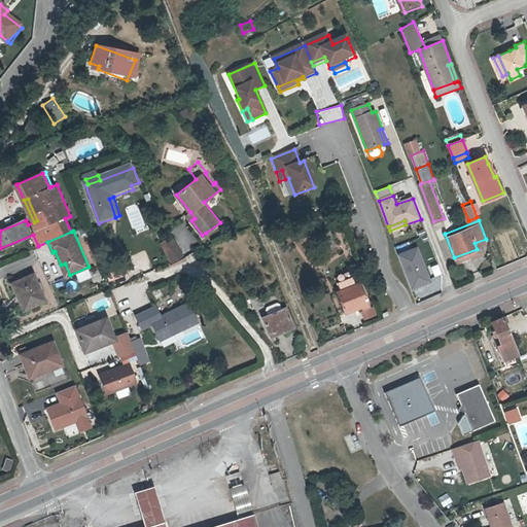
[(171,236),(161,243),(172,260),(183,254),(171,236)]
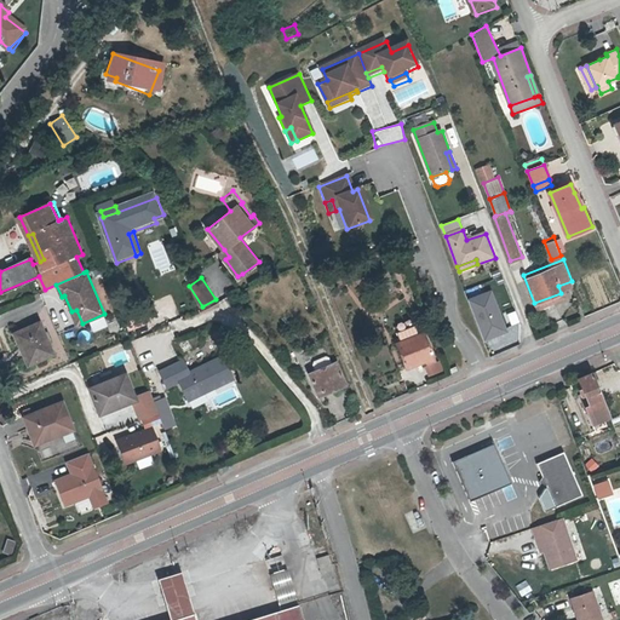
[(493,292),(470,300),(487,340),(507,332),(493,292)]
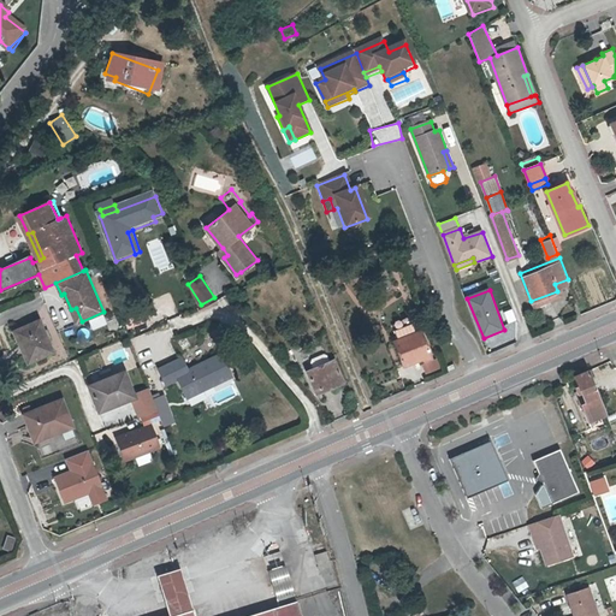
[(126,329),(148,321),(143,311),(123,318),(126,329)]
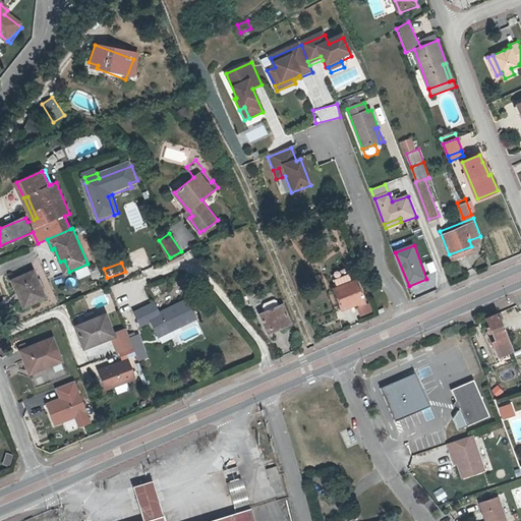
[(20,275),(22,281),(13,285),(23,306),(45,296),(33,270),(20,275)]
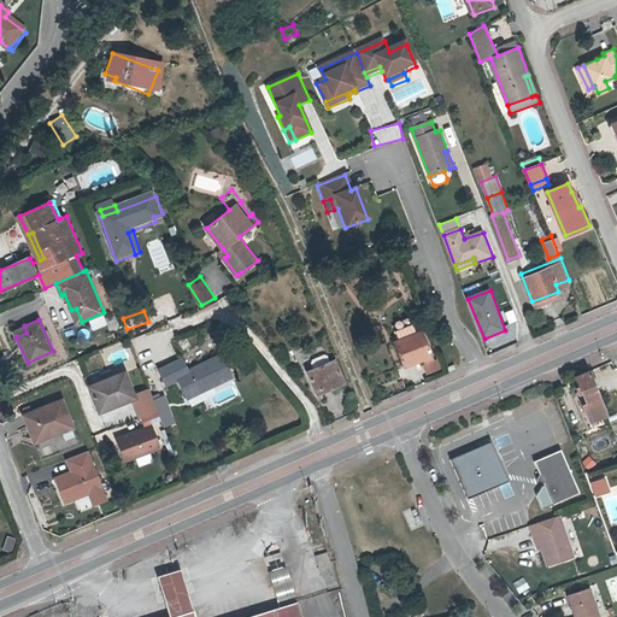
[(399,329),(403,339),(398,340),(406,365),(434,356),(425,330),(421,333),(417,323),(399,329)]
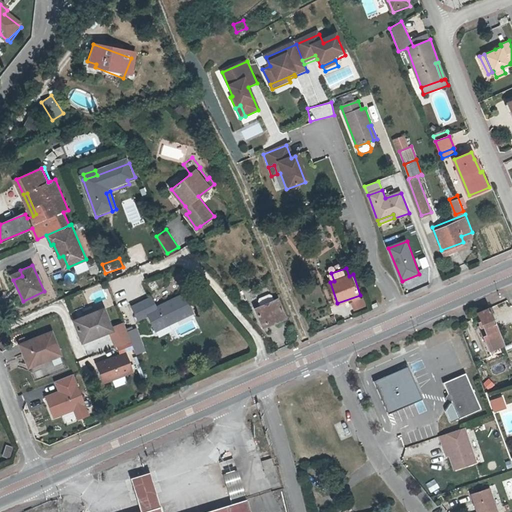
[(258,298),(257,301),(259,307),(254,309),(262,327),(285,317),(277,299),(274,301),(271,295),(269,294),(258,298)]
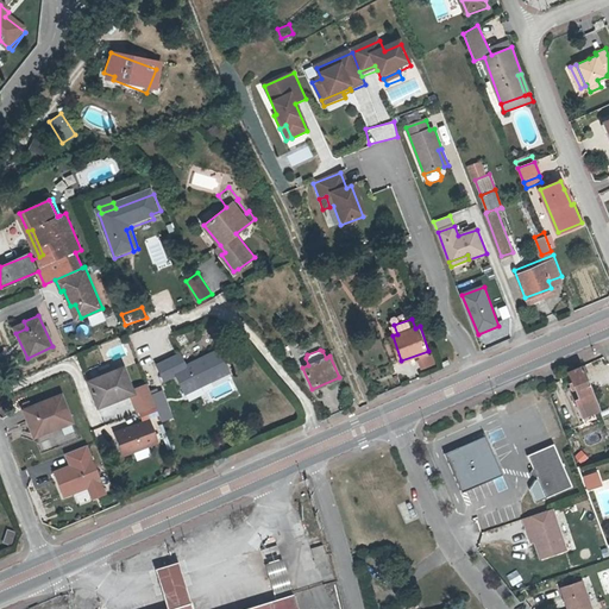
[(221,357),(187,368),(183,356),(159,364),(164,380),(176,376),(181,391),(209,382),(211,387),(230,380),(221,357)]
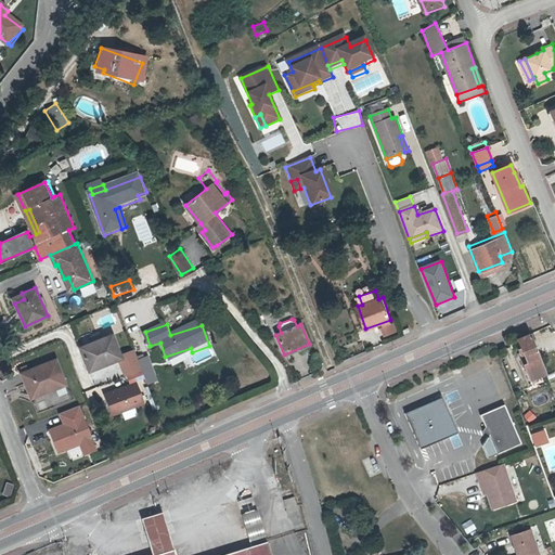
[(398,332),(395,324),(383,328),(386,335),(398,332)]
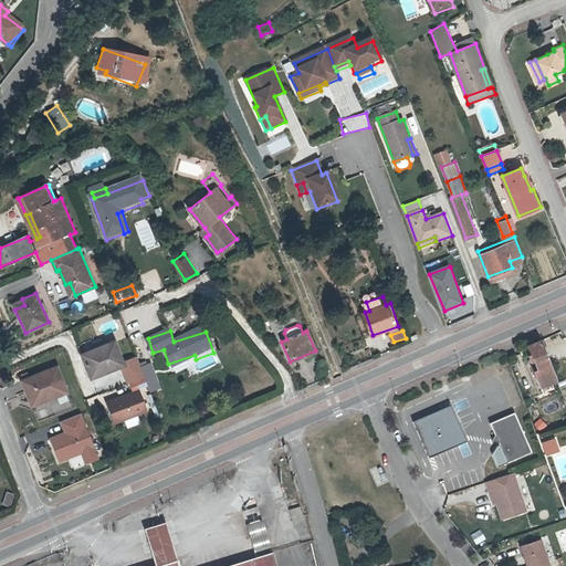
[(542,386),(557,379),(541,339),(526,346),(532,358),(531,359),(542,386)]
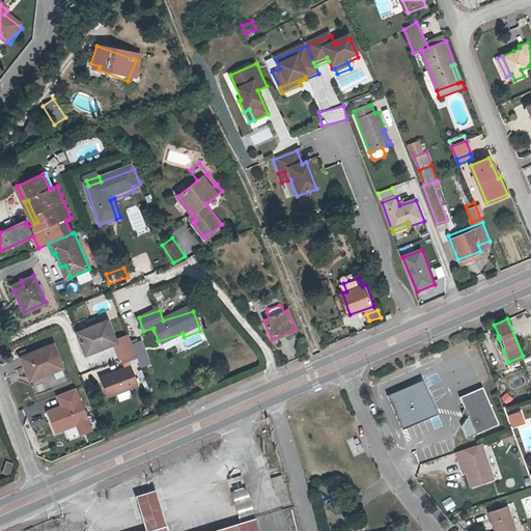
[(116,342),(107,319),(76,332),(83,352),(104,343),(105,346),(116,342)]
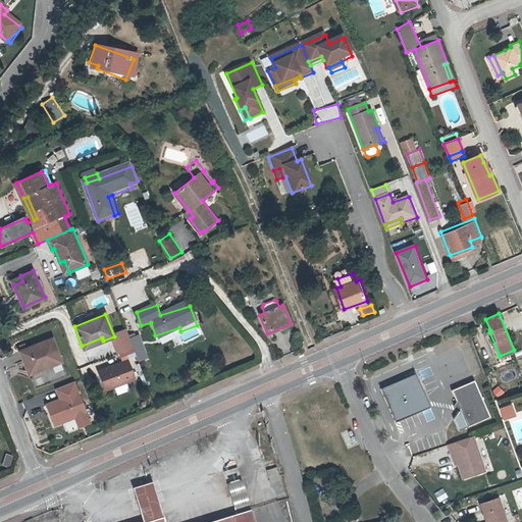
[(64,370),(55,347),(23,359),(33,386),(56,378),(54,374),(64,370)]
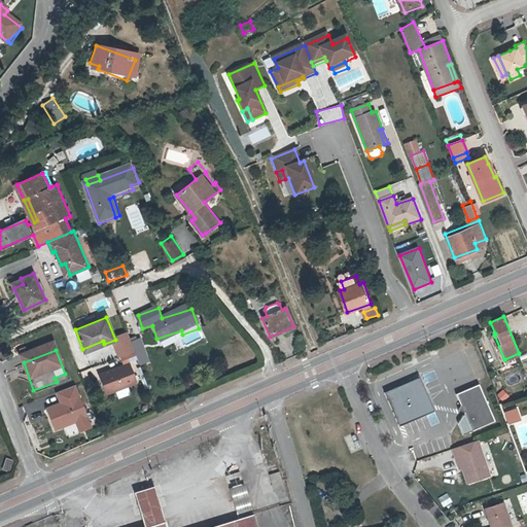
[(129,363),(97,375),(105,394),(136,383),(129,363)]
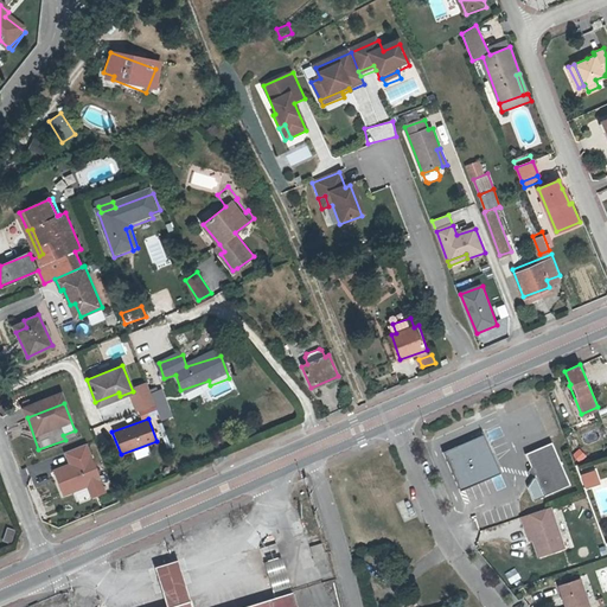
[(458,446),(445,452),(462,492),(505,474),(503,470),(492,446),(487,448),(483,439),(459,449),(458,446)]
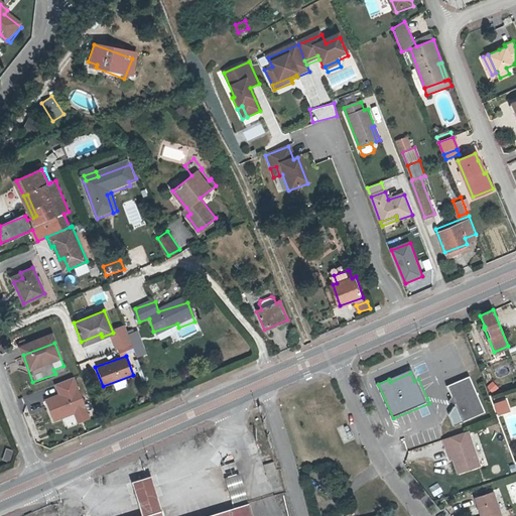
[(487,410),(482,399),(475,384),(471,375),(448,385),(452,393),(453,395),(450,398),(450,399),(452,400),(456,402),(458,407),(464,421),(487,410)]
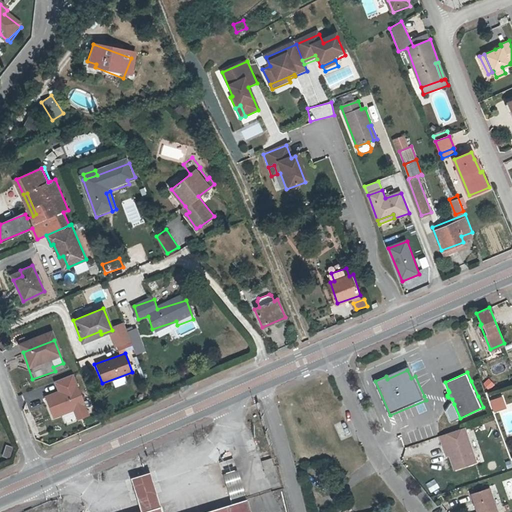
[(71,374),(54,381),(59,391),(45,397),(53,417),(62,413),(60,408),(71,404),(77,419),(87,414),(71,374)]
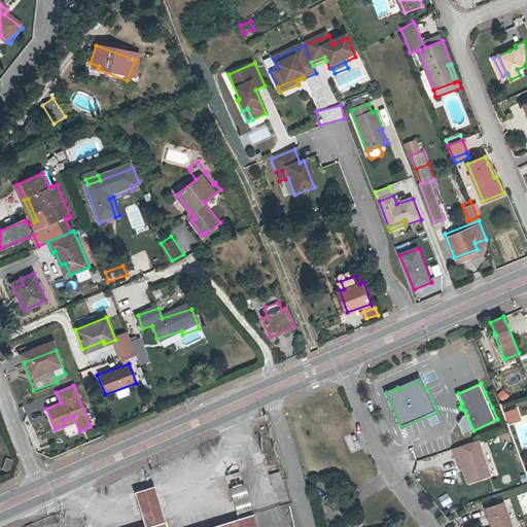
[(500,400),(508,397),(505,390),(497,393),(500,400)]
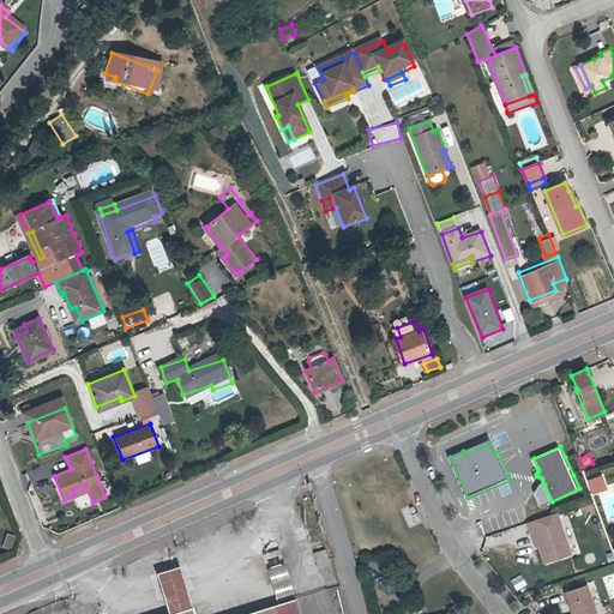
[(553,513),(529,522),(533,531),(536,530),(541,545),(547,561),(567,554),(572,553),(559,512),(553,513)]
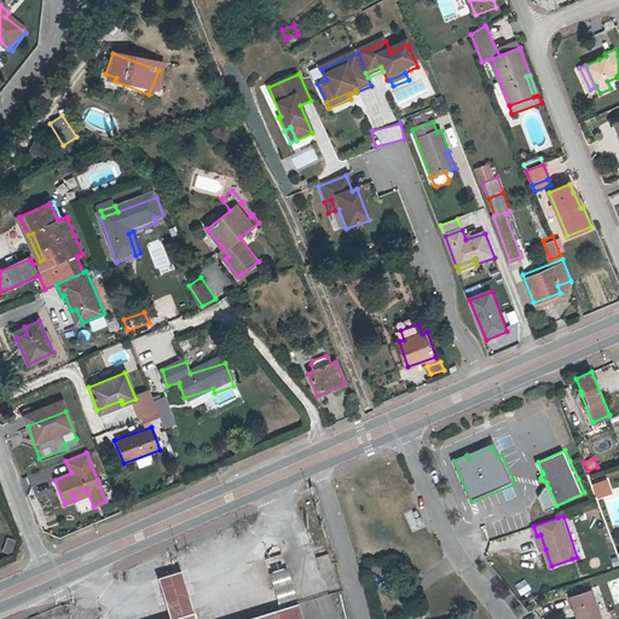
[(333,565),(330,554),(318,557),(320,567),(333,565)]
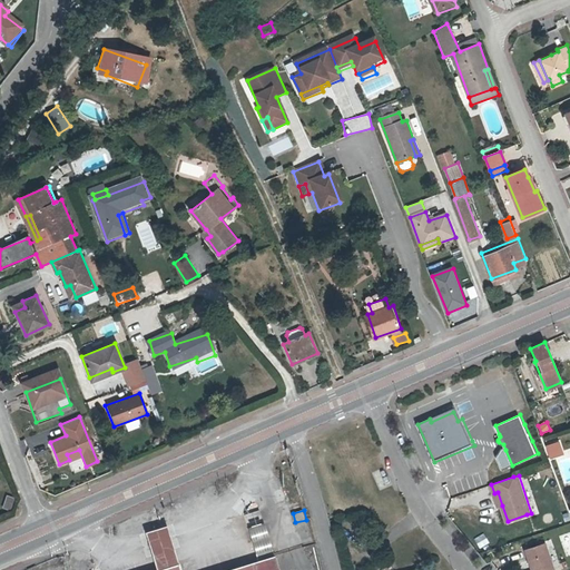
[(248,527),(255,554),(271,550),(264,522),(248,527)]
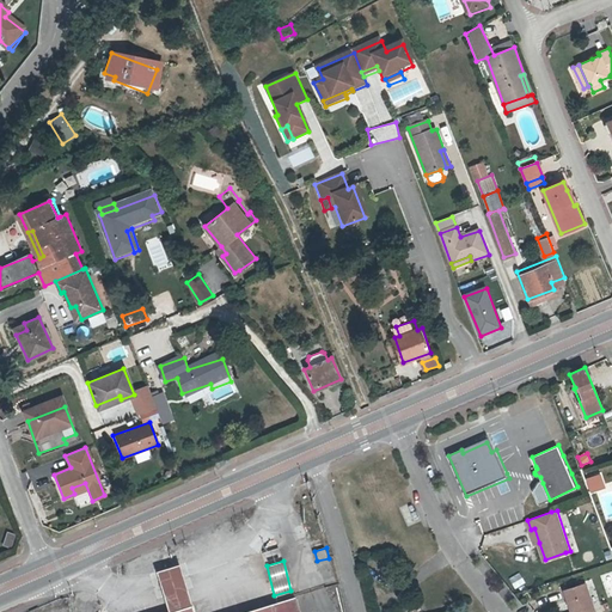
[(182,564),(160,571),(164,586),(172,611),(177,611),(196,606),(188,581),(182,564)]
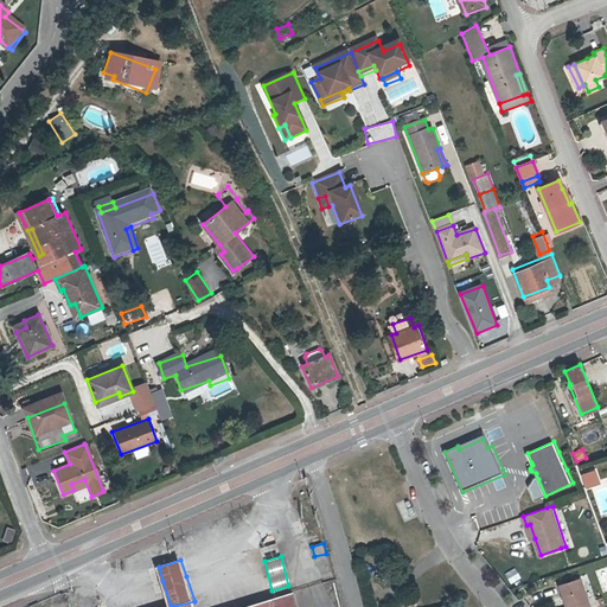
[(592,606),(582,579),(572,582),(562,586),(568,606),(592,606)]
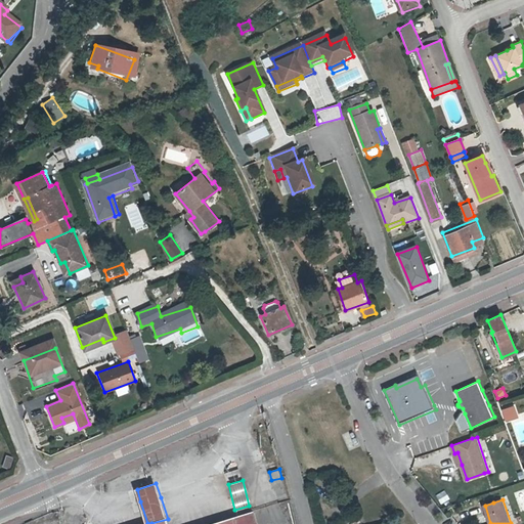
[(169,523),(168,519),(151,523),(260,523),(256,510),(211,523),(169,523)]
